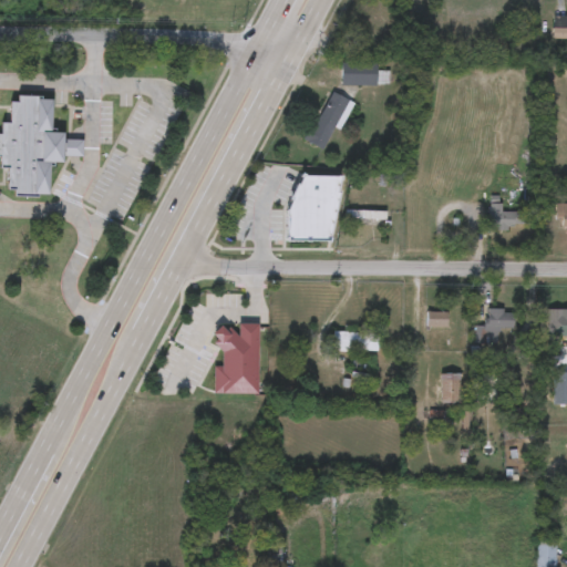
[(549,26),(566,26),(566,38),(549,38),(549,26)]
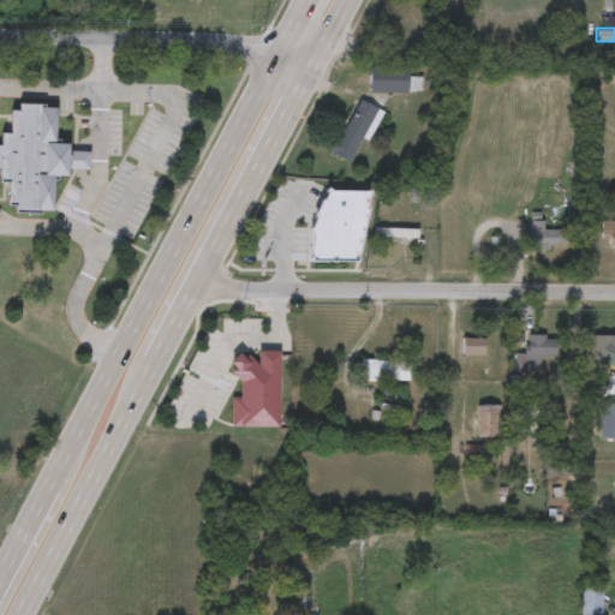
[(369,90),(369,66),(408,66),(408,90),(369,90)]
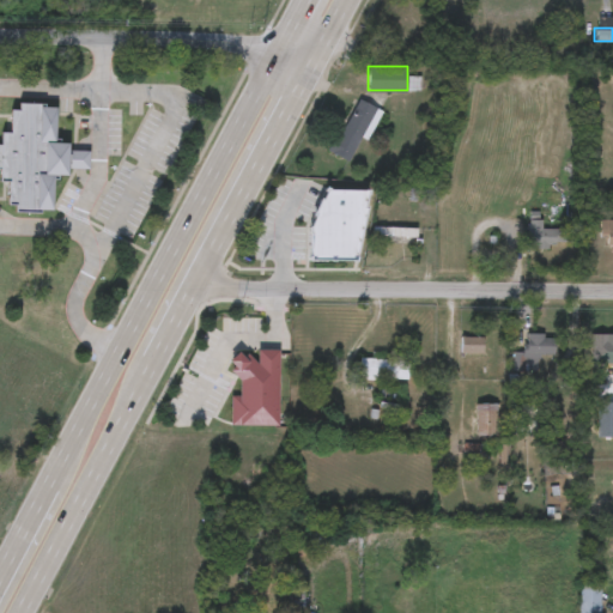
[(364,137),(358,134),(345,157),(326,146),(354,93),(370,102),(375,93),(386,99),(364,137)]
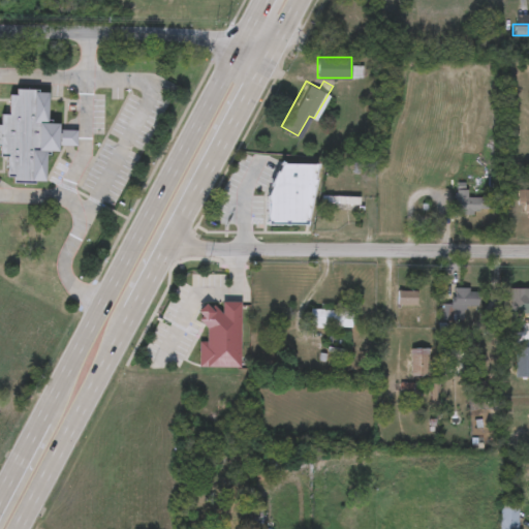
[(47,152),(47,182),(6,182),(6,159),(1,159),(1,145),(0,145),(0,126),(2,126),(2,115),(10,115),(9,92),(49,91),(50,123),(62,123),(62,131),(78,131),(78,146),(61,146),(61,152),(47,152)]
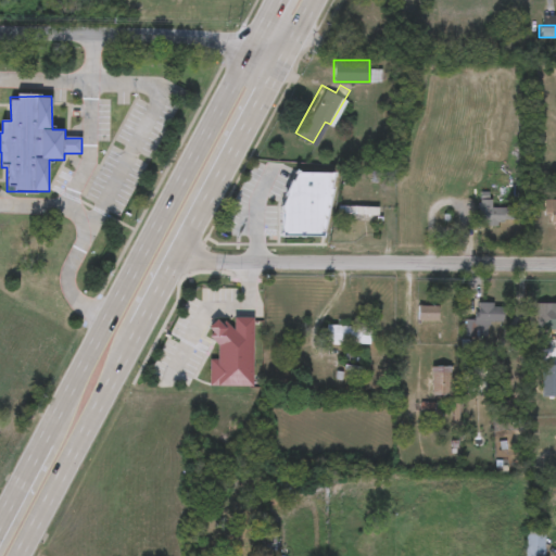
[(335,172),(321,237),(279,236),(280,206),(297,171),(335,172)]
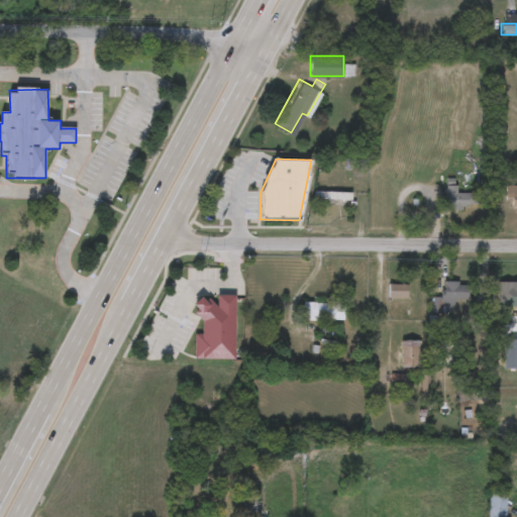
[(456,191),(479,191),(479,206),(445,206),(445,184),(456,184),(456,191)]
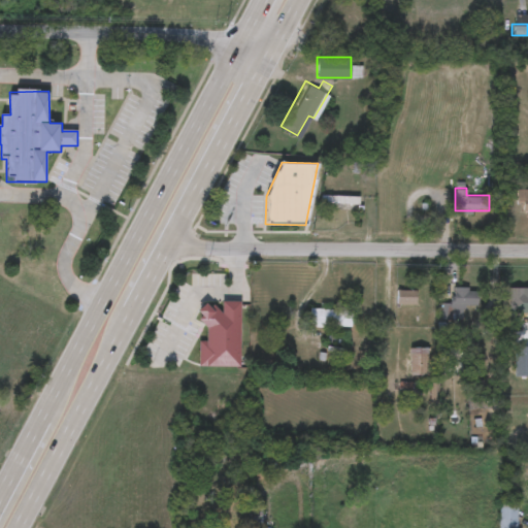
[(527,188),(527,213),(518,213),(518,188),(527,188)]
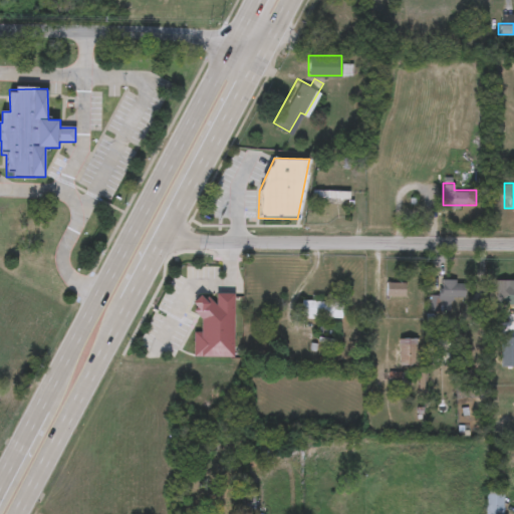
[(431,294),(440,294),(440,279),(465,280),(464,296),(451,296),(450,311),(430,310),(431,294)]
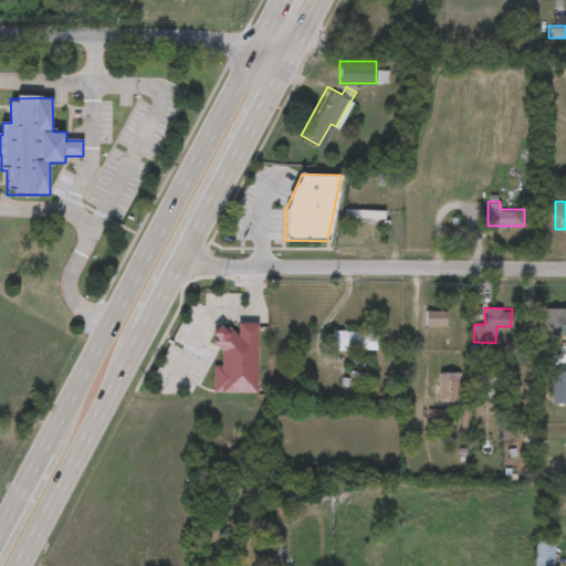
[(565,327),(546,327),(546,307),(565,307),(565,327)]
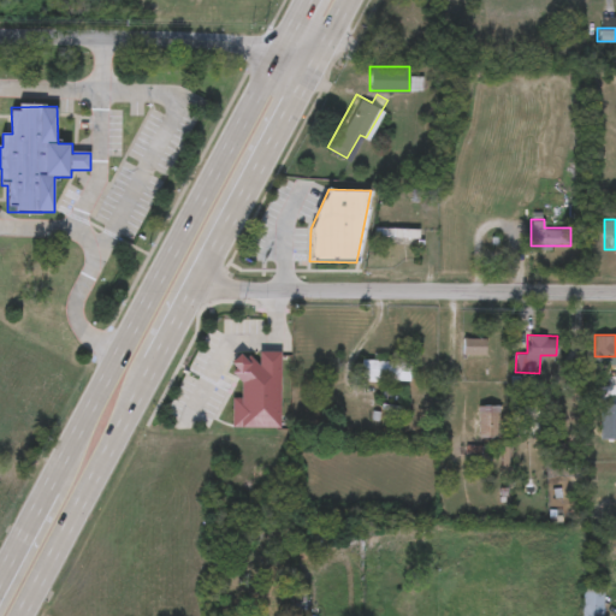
[(463,354),(463,337),(486,337),(486,354),(463,354)]
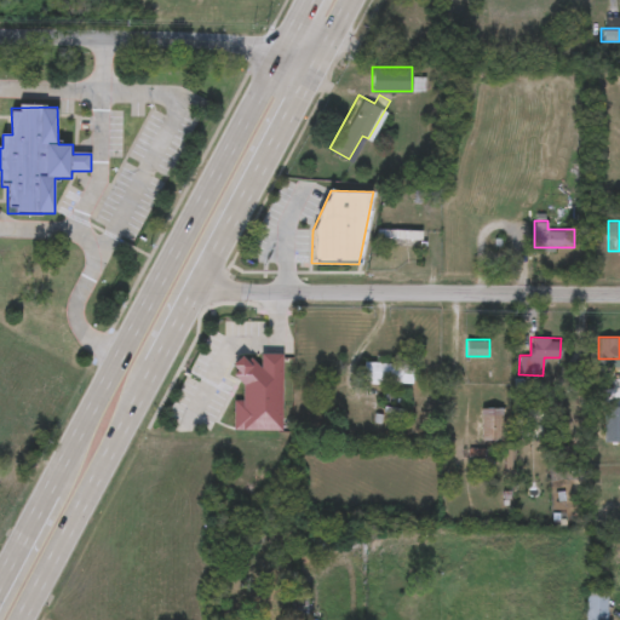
[(233,428),(234,399),(242,399),(244,377),(233,377),(233,359),(262,360),(262,351),(283,351),(281,430),(233,428)]
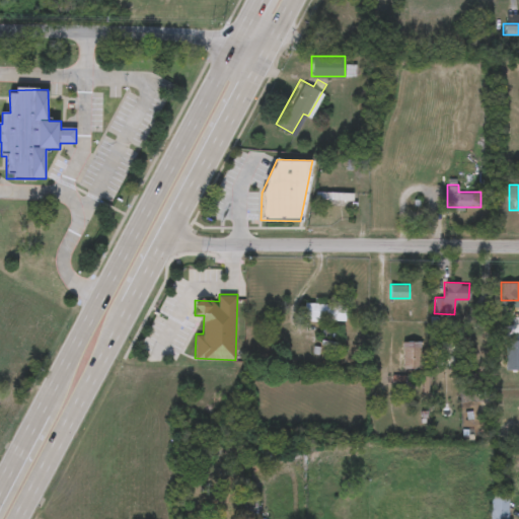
[(346,302),(346,319),(304,319),(304,302),(346,302)]
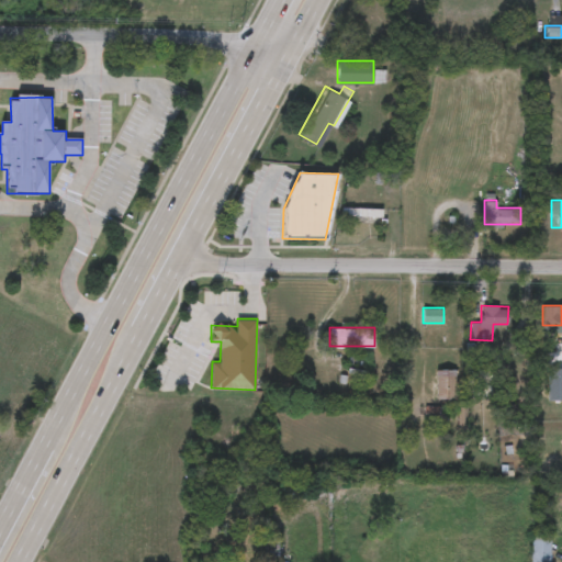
[(561,367),(561,395),(547,395),(547,367),(561,367)]
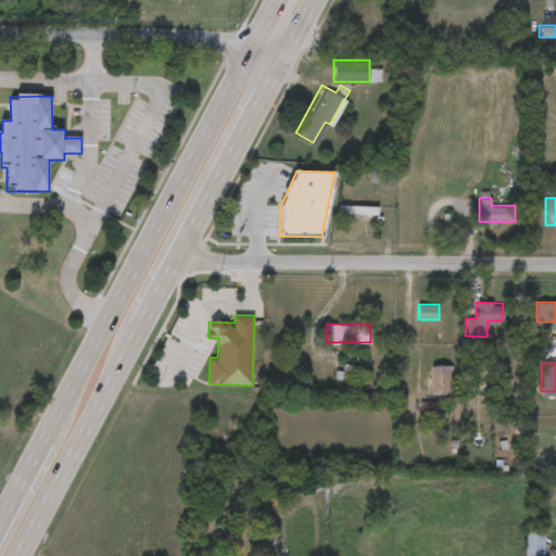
[(431,393),(431,364),(451,364),(451,393),(431,393)]
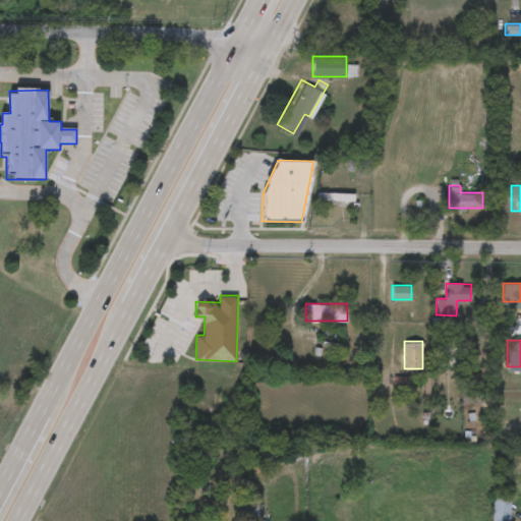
[(382,496),(401,496),(401,485),(382,485),(382,496)]
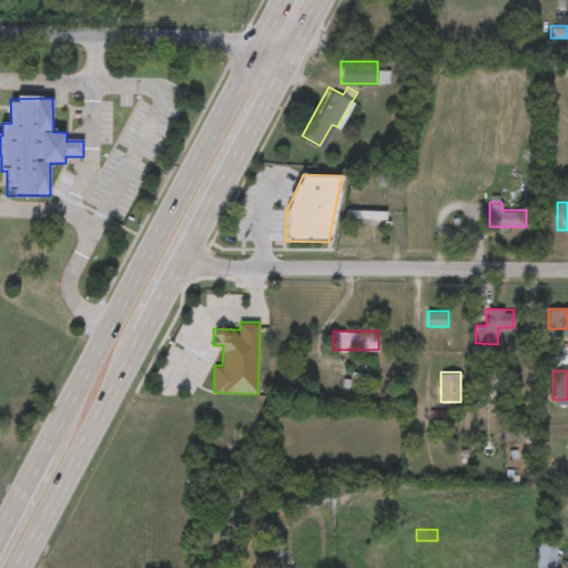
[(555,537),(555,567),(535,567),(535,537),(555,537)]
